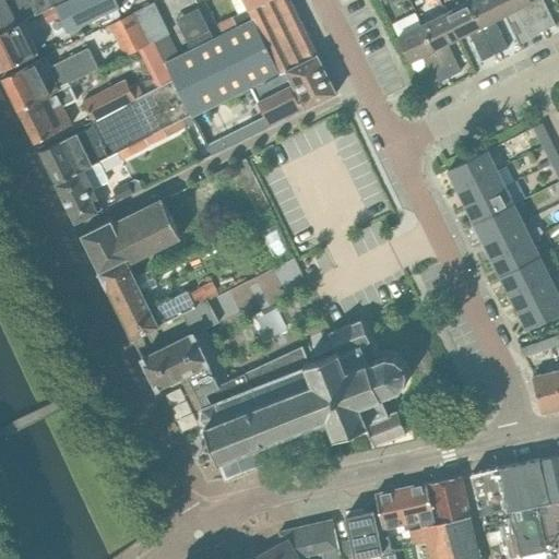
[(67,0),(0,0),(0,33),(23,22),(43,12),(67,0)]
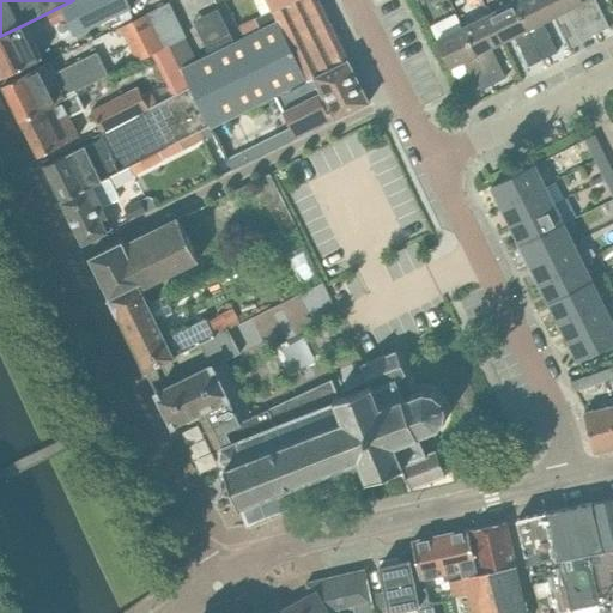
[(135,19),(131,8),(126,0),(73,0),(47,13),(53,25),(67,18),(74,36),(122,13),(127,23),(135,19)]
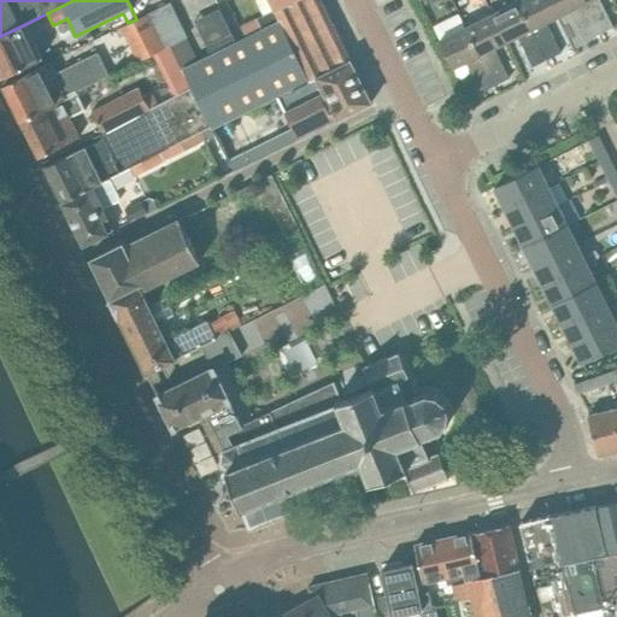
[(212,129),(278,95),(351,60),(350,58),(341,43),(342,43),(321,0),(297,0),(274,11),(280,23),(264,30),(247,39),(206,59),(206,58),(199,62),(200,63),(183,70),(192,88),(212,129)]
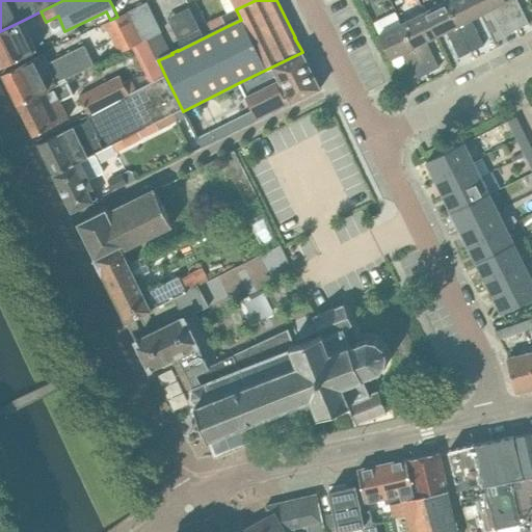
[(231,0),(236,9),(256,0),(231,0)]
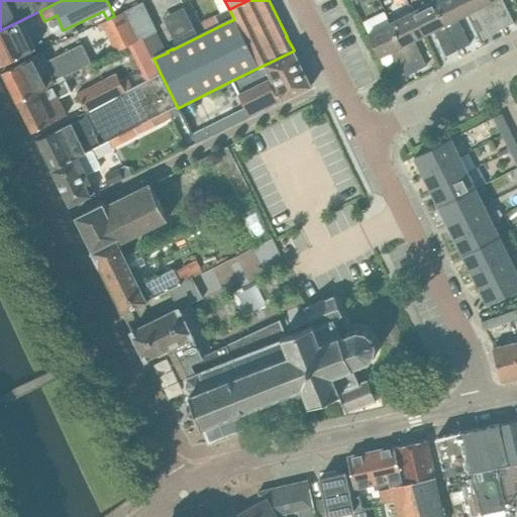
[(458,50),(471,44),(457,18),(467,14),(459,0),(436,0),(434,1),(458,50)]
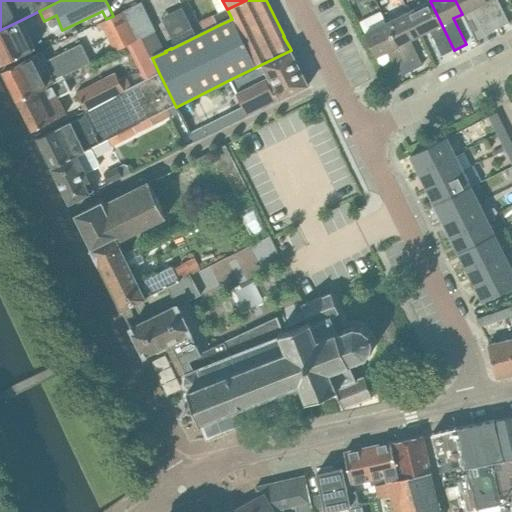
[(455,0),(462,14),(472,9),(485,35),(496,29),(482,0),(455,0)]
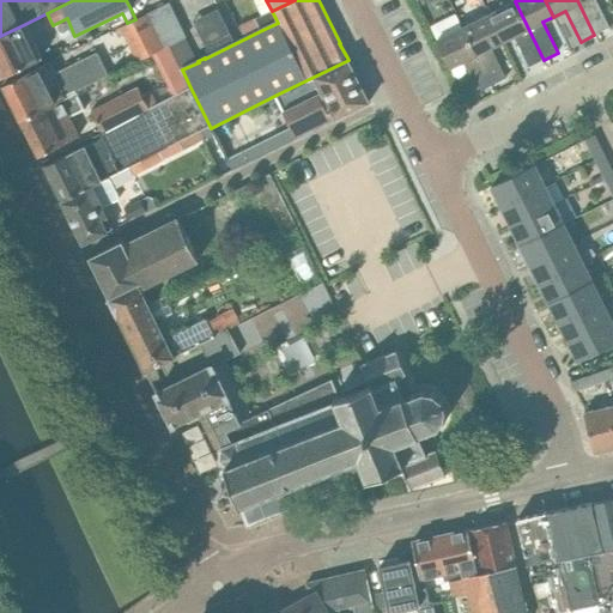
[(577,0),(594,35),(610,28),(595,0),(577,0)]
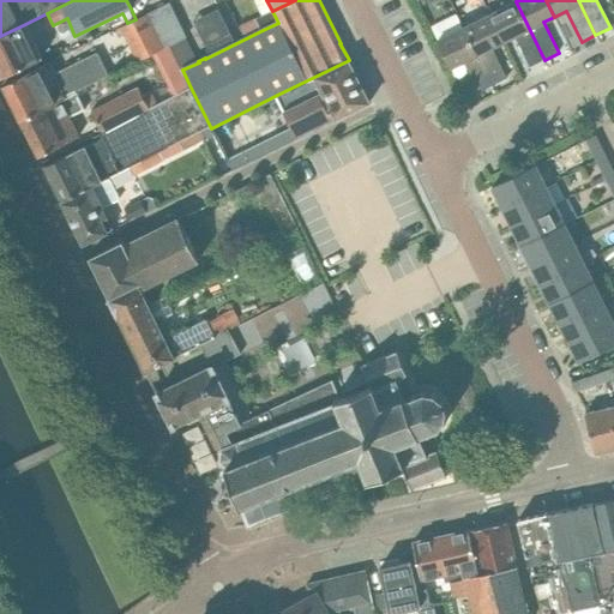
[(545,60),(516,1),(491,14),(504,42),(515,36),(530,67),(545,60)]
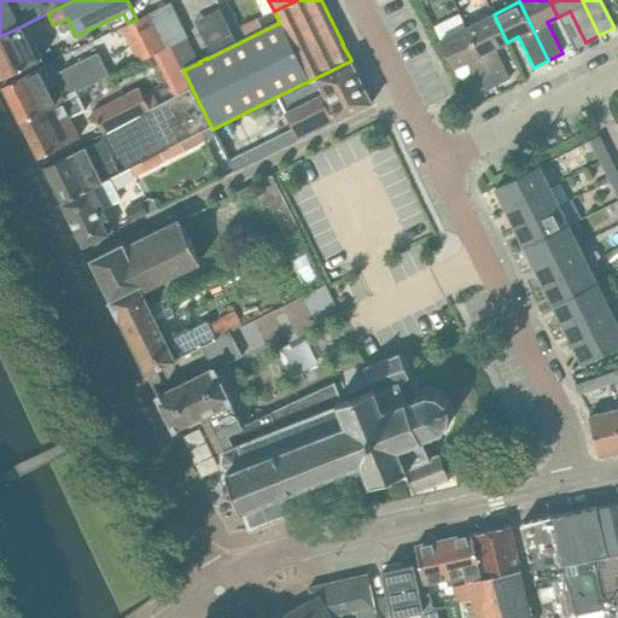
[(138,62),(172,46),(188,39),(170,3),(136,19),(128,23),(121,27),(138,62)]
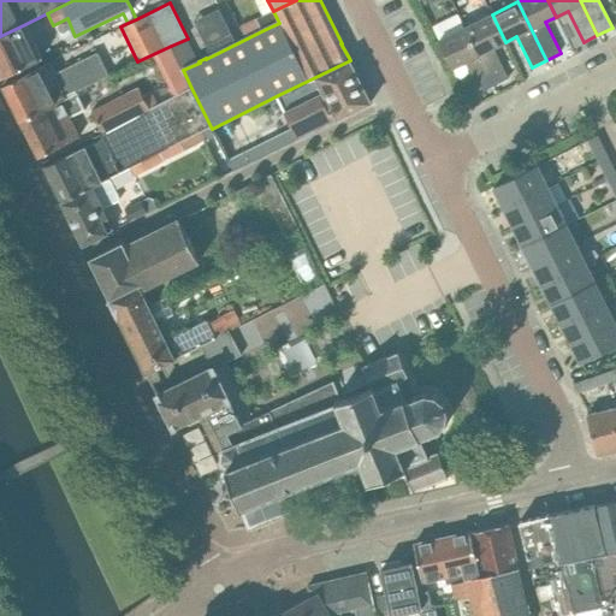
[(262,16),(259,18),(264,30),(279,23),(273,11),(262,16)]
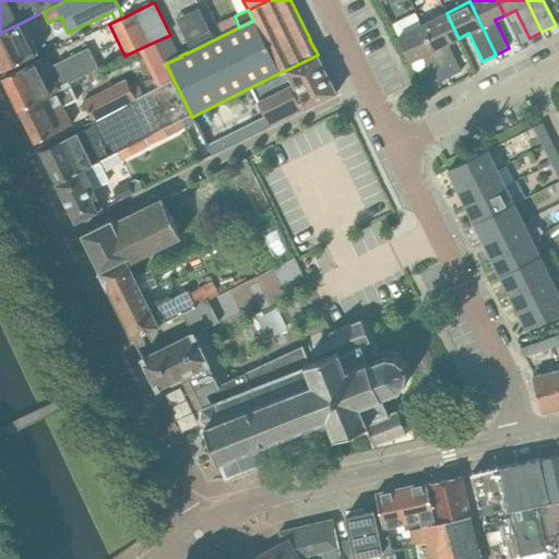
[(449,78),(462,71),(448,44),(459,38),(447,13),(423,24),(449,78)]
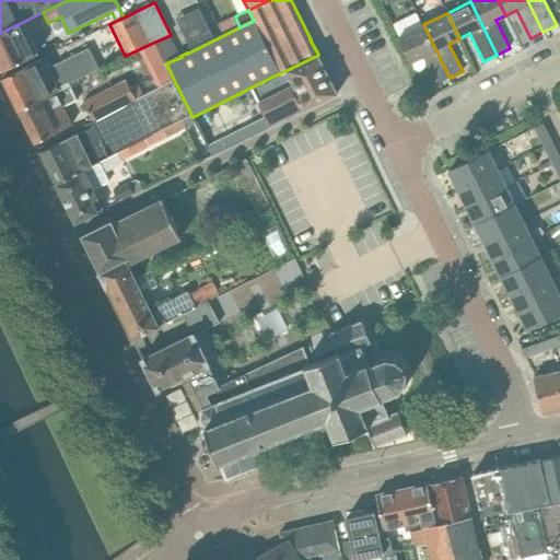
[(0,69),(1,71),(21,61),(38,53),(23,22),(0,33),(0,69)]
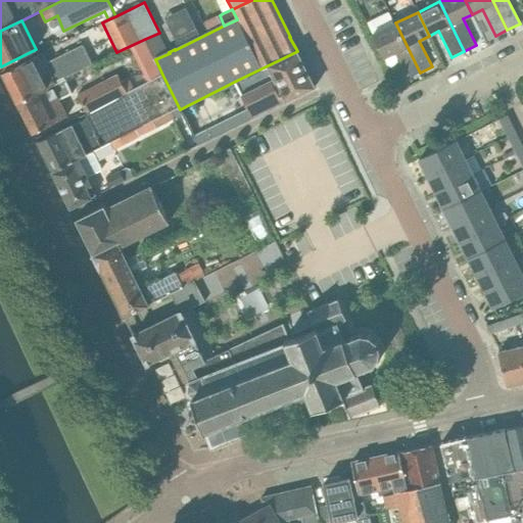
[(420,73),(395,22),(373,34),(384,57),(394,53),(408,79),(420,73)]
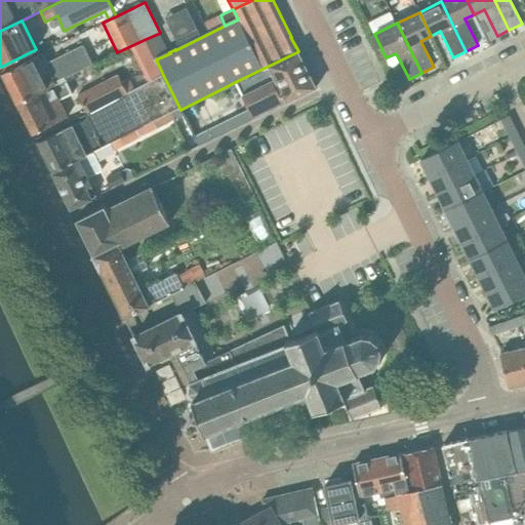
[(170,53),(169,52),(160,33),(146,39),(156,59),(170,53)]
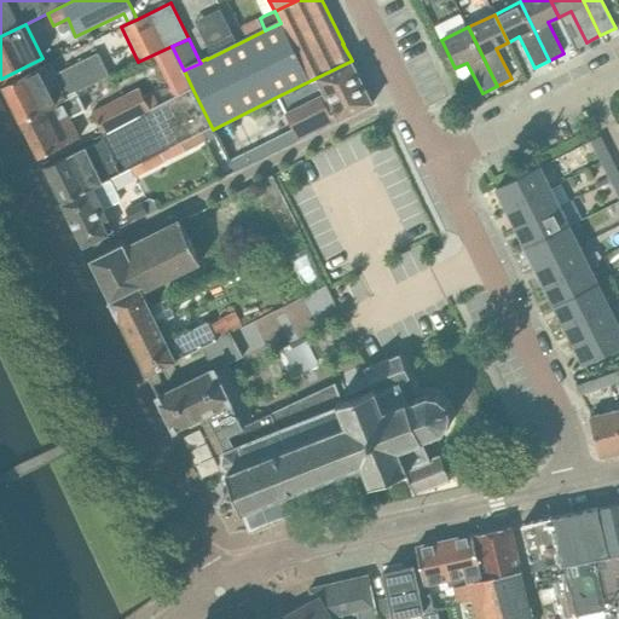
[(427,63),(444,58),(439,42),(422,47),(427,63)]
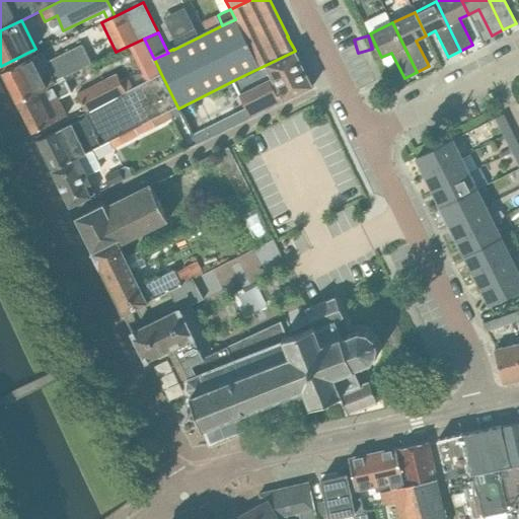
[(92,64),(83,44),(46,62),(42,53),(33,57),(32,57),(3,71),(18,100),(52,84),(51,83),(64,77),(92,64)]
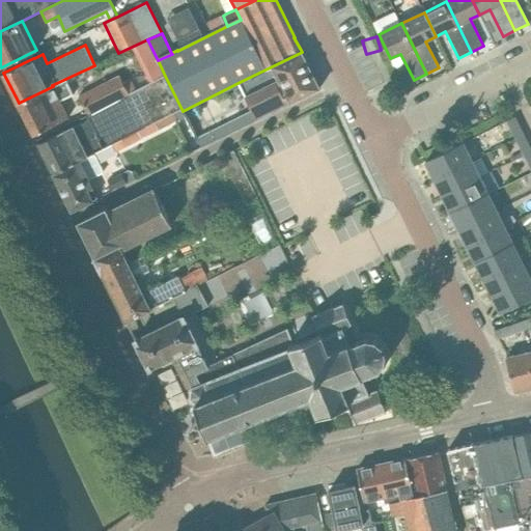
[(320,88),(302,52),(240,82),(257,119),(320,88)]
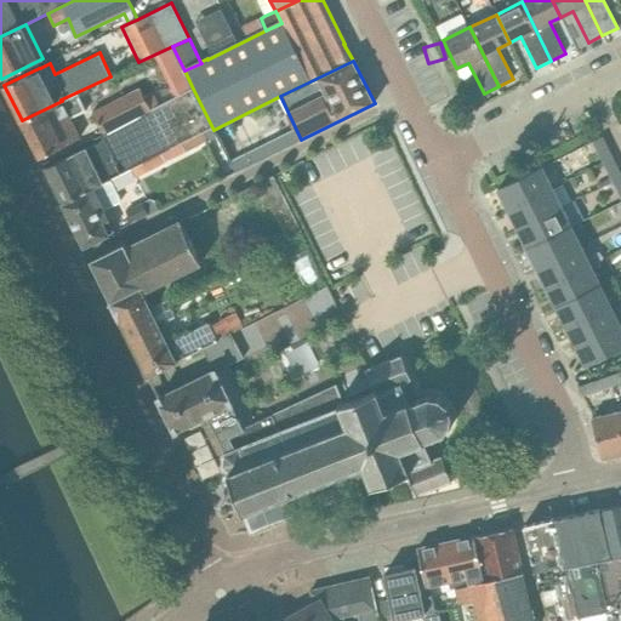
[(103,134),(159,106),(152,91),(144,95),(141,87),(92,112),(103,134)]
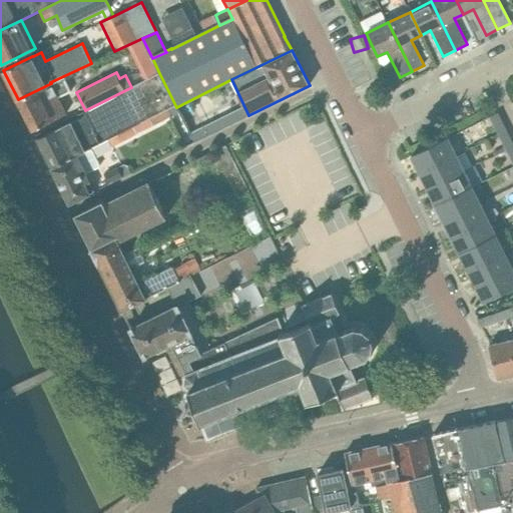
[(179,112),(176,107),(159,73),(131,87),(85,110),(86,114),(37,138),(52,168),(92,148),(109,140),(133,128),(150,119),(168,110),(171,116),(179,112)]
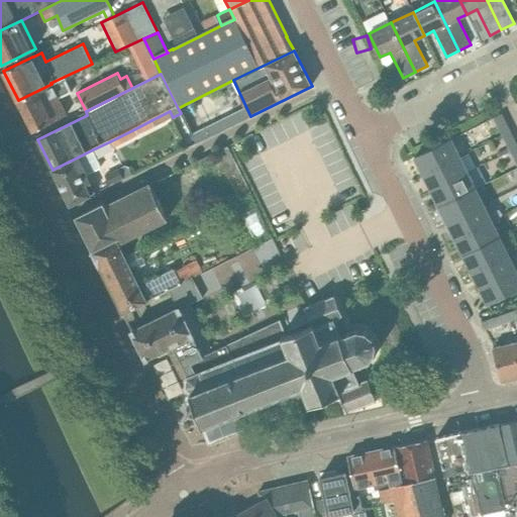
[(64,77),(52,84),(18,100),(33,131),(67,115),(59,99),(72,93),(64,77)]
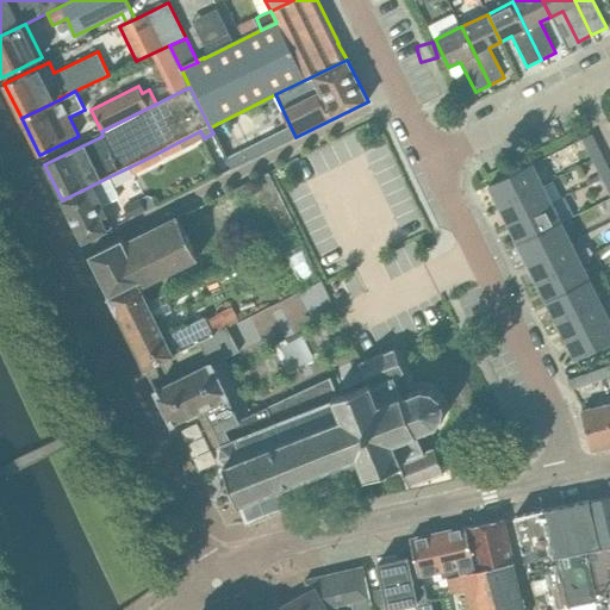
[(373,125),(391,122),(387,106),(369,110),(373,125)]
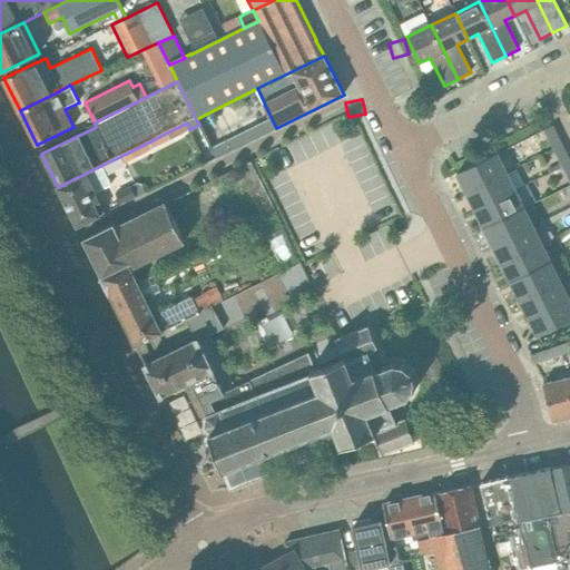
[(170,139),(190,129),(187,123),(167,133),(170,139)]
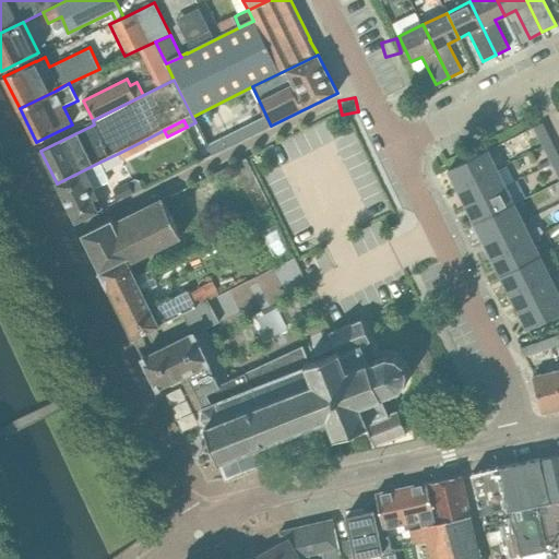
[(544,146),(554,142),(543,123),(534,128),(544,146)]
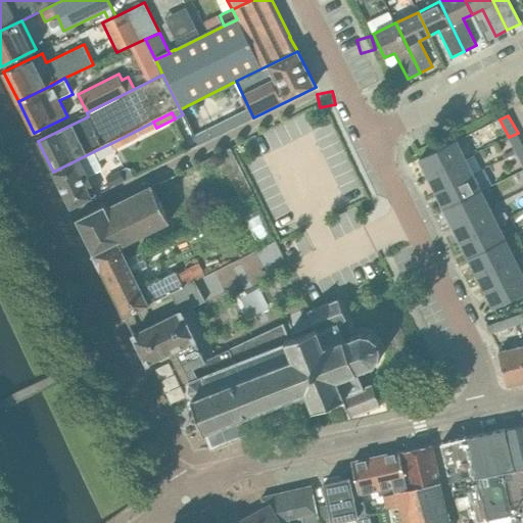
[(114,150),(140,138),(136,131),(111,143),(114,150)]
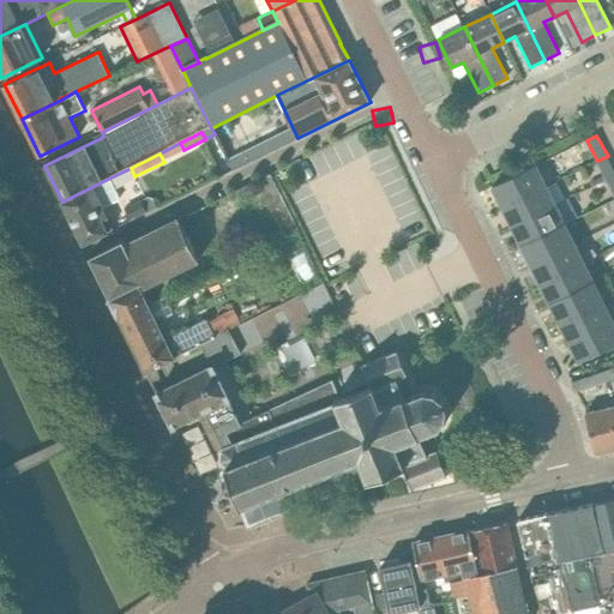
[(606,179),(613,174),(613,168),(608,156),(597,161),(606,179)]
